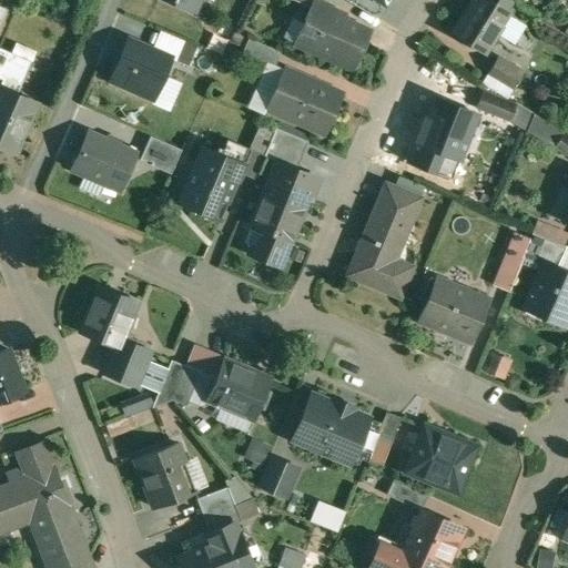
[(172,0),(204,13),(210,0),(172,0)]
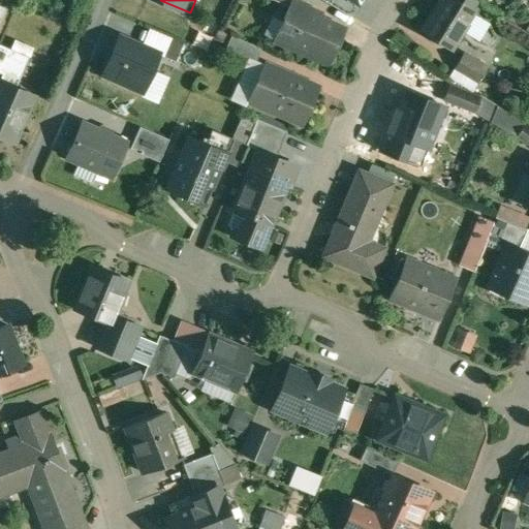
[(474,12),(454,0),(440,0),(423,30),(453,49),(474,12)]
